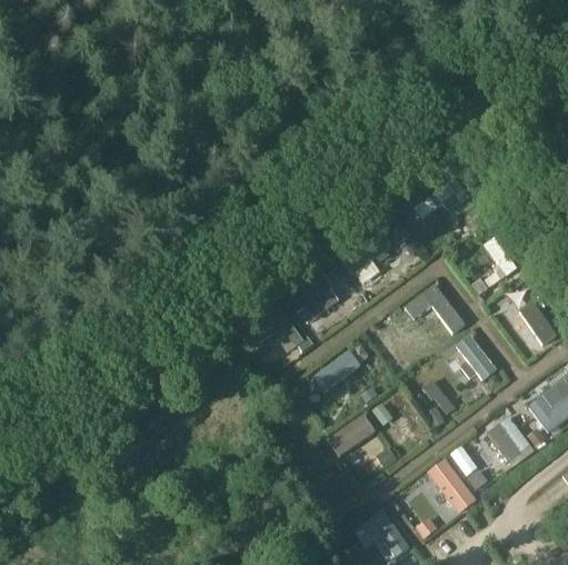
[(448,182),(415,207),(422,218),(442,202),(448,209),(460,200),(448,182)]
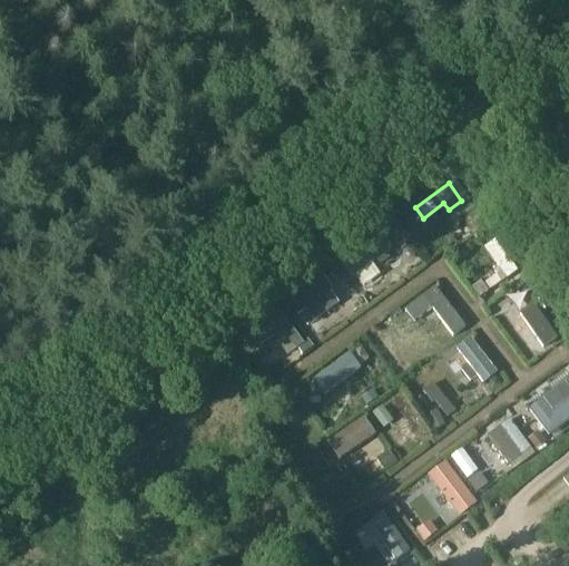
[(383,233),(342,262),(352,274),(392,246),(384,234),(383,233)]
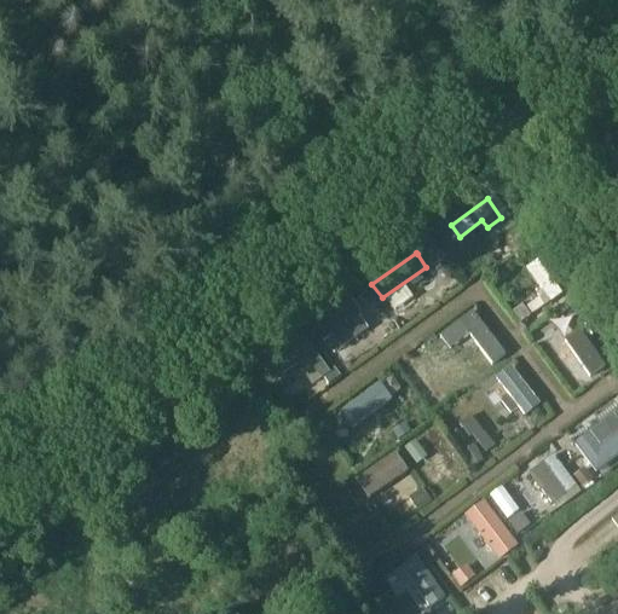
[(538,259),(526,267),(552,300),(562,291),(538,259)]
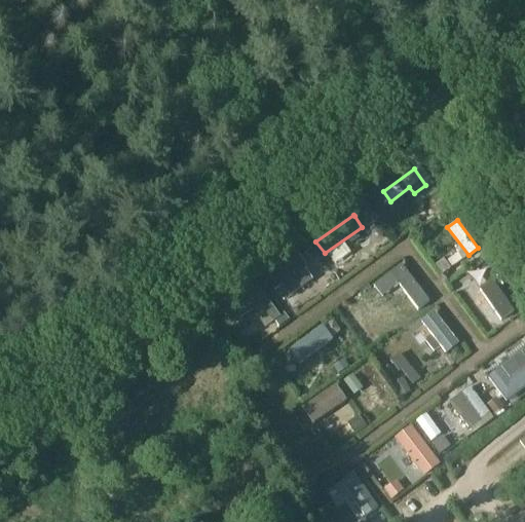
[(271,272),(270,273),(277,284),(306,262),(299,253),(271,272)]
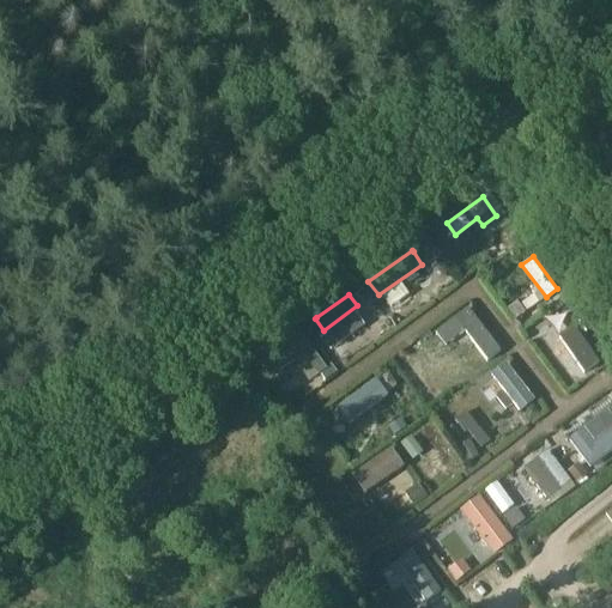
[(403,297),(381,311),(389,324),(411,310),(403,297)]
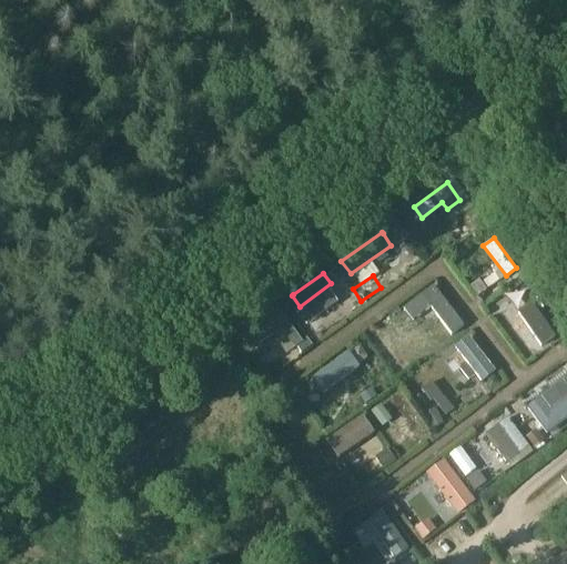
[(422,291),(405,304),(415,316),(432,303),(453,331),(465,322),(435,282),(422,291)]
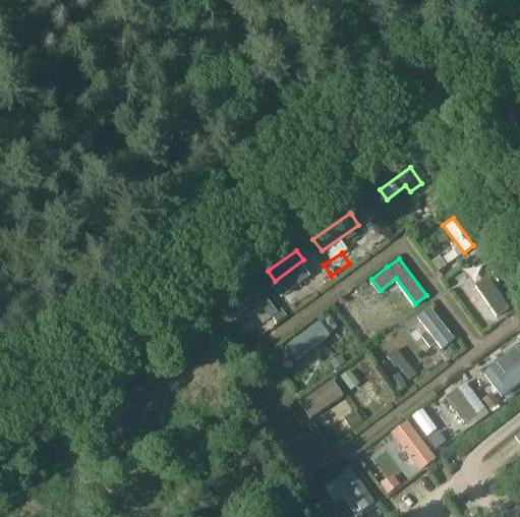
[(495,268),(464,290),(471,299),(474,303),(505,282),(495,268)]
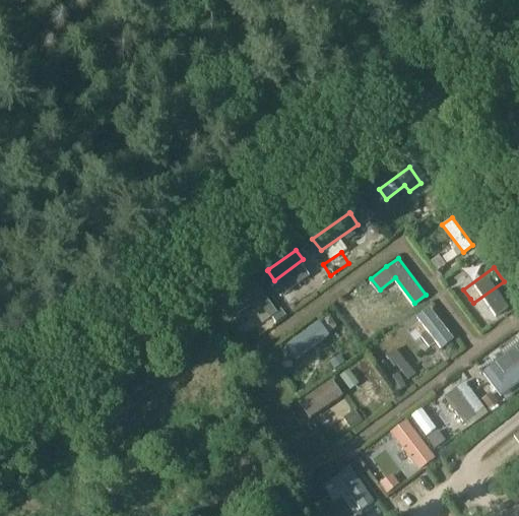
[(293,307),(309,300),(304,286),(287,293),(293,307)]
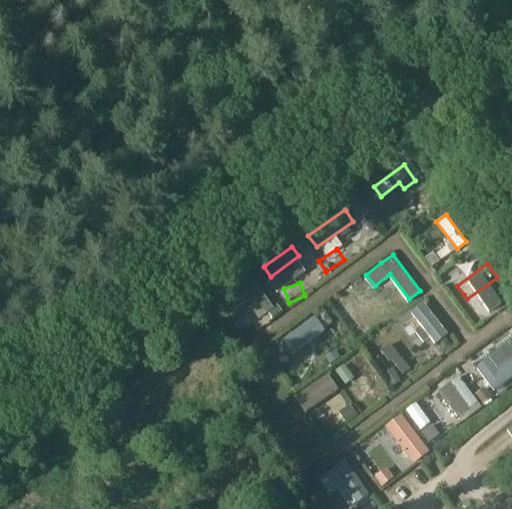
[(377,286),(365,293),(383,324),(395,317),(377,286)]
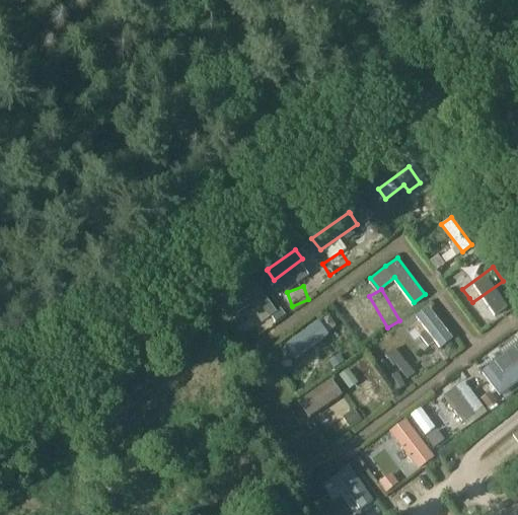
[(233,316),(248,306),(240,294),(212,313),(232,344),(246,335),(233,316)]
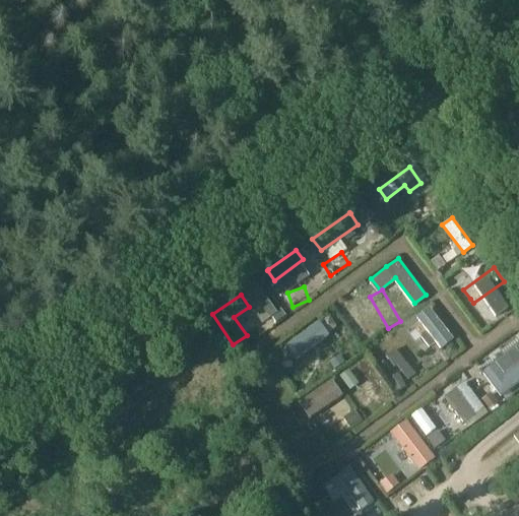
[(431,308),(418,317),(429,329),(422,334),(431,344),(437,340),(442,346),(453,338),(431,308)]
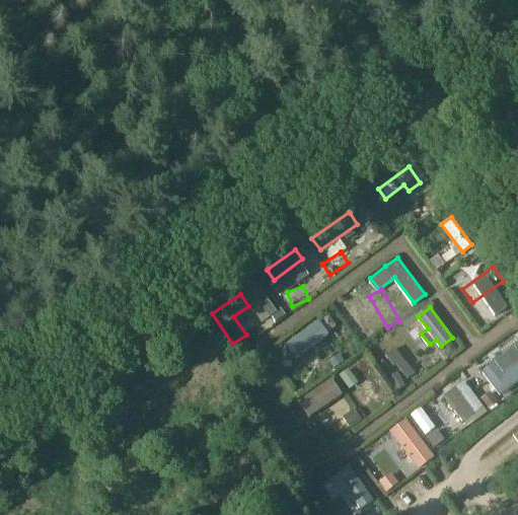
[(266,324),(273,336),(285,328),(277,317),(266,324)]
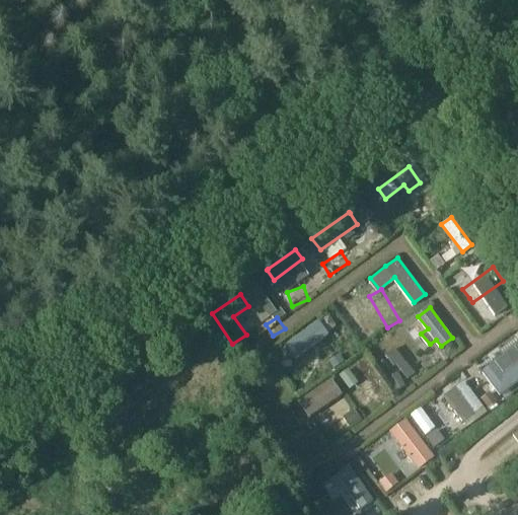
[(319,318),(285,343),(295,357),(329,332),(319,318)]
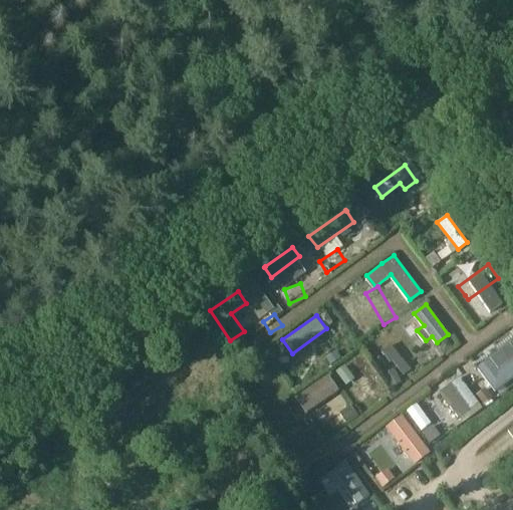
[(392,341),(385,346),(404,372),(411,367),(392,341)]
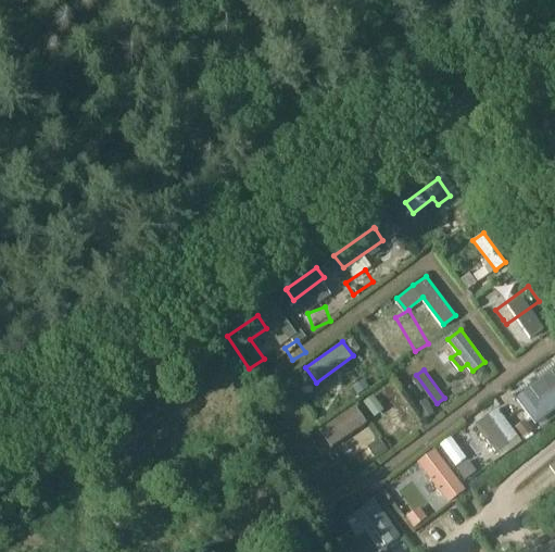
[(535,423),(554,408),(554,387),(539,399),(529,387),(516,397),(535,423)]
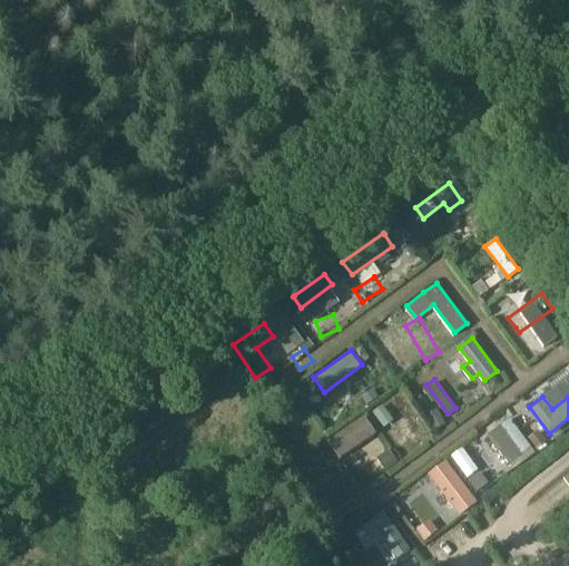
[(364,413),(327,439),(340,456),(376,430),(364,413)]
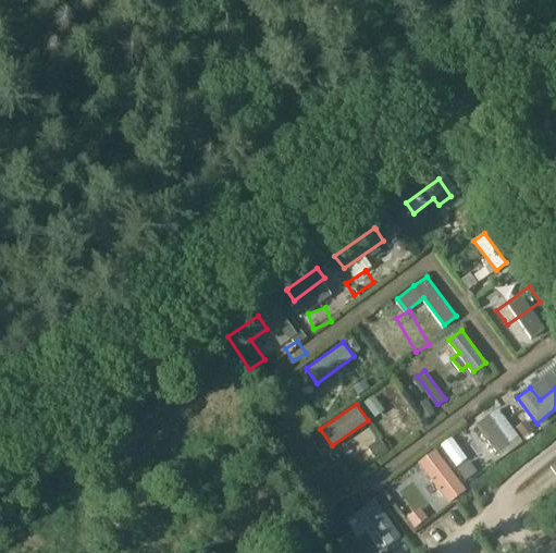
[(496,406),(476,422),(501,456),(522,440),(496,406)]
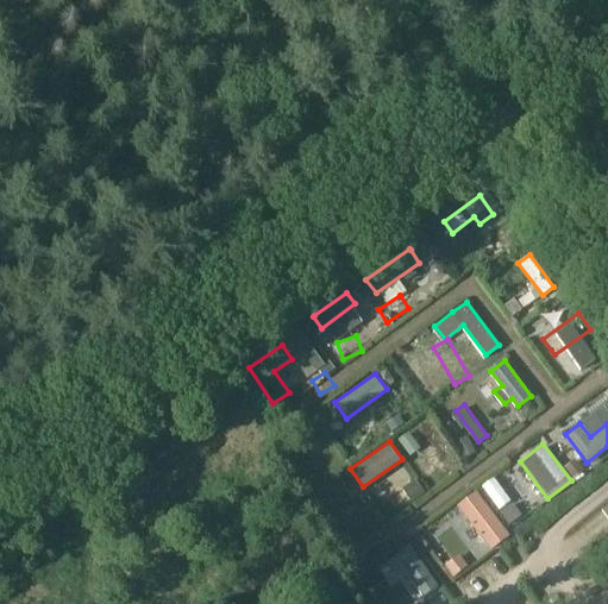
[(514,516),(533,502),(512,472),(493,486),(514,516)]
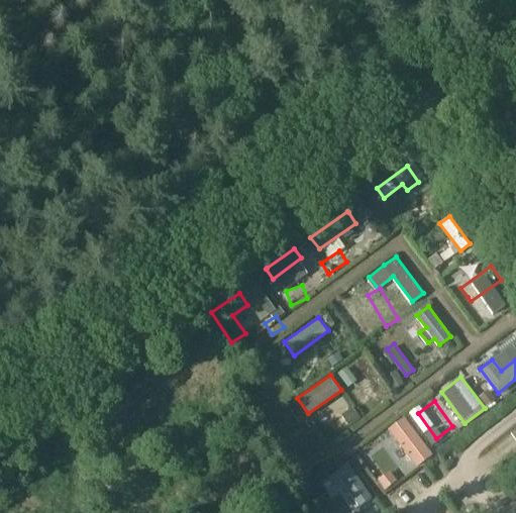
[(347,434),(357,426),(340,403),(330,411),(347,434)]
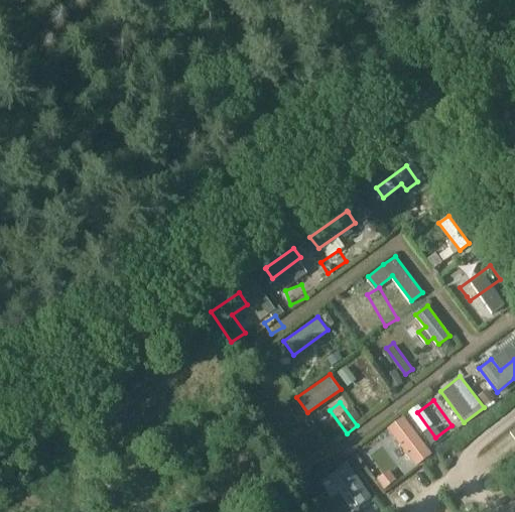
[(402,414),(386,426),(414,464),(430,452),(402,414)]
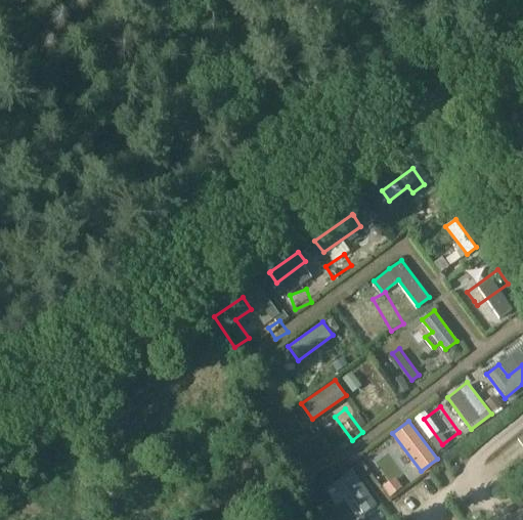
[(352,468),(339,477),(362,512),(376,504),(352,468)]
